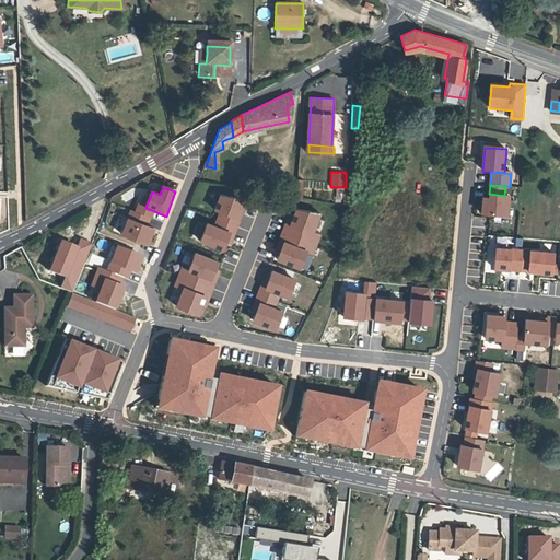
[(242,219),(240,218),(243,210),(246,201),(223,193),(217,209),(222,211),(217,226),(208,223),(206,230),(202,237),(201,241),(224,249),(228,242),(230,243),(233,233),(235,234),(242,219)]
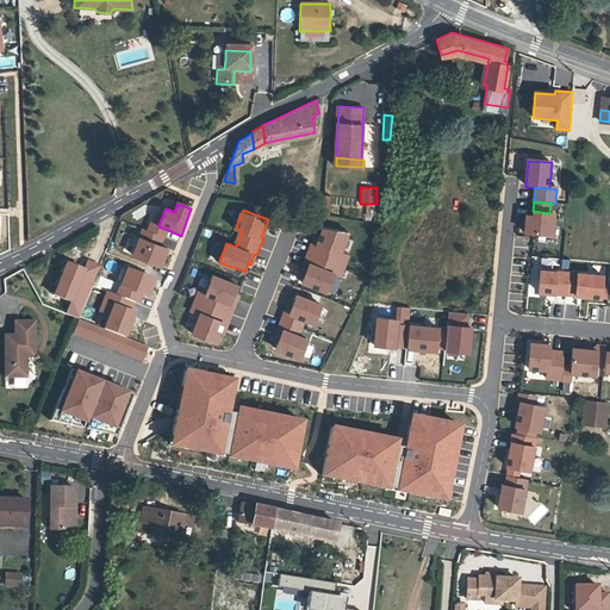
[(527,216),(526,234),(554,237),(556,215),(549,213),(534,211),(534,217),(527,216)]
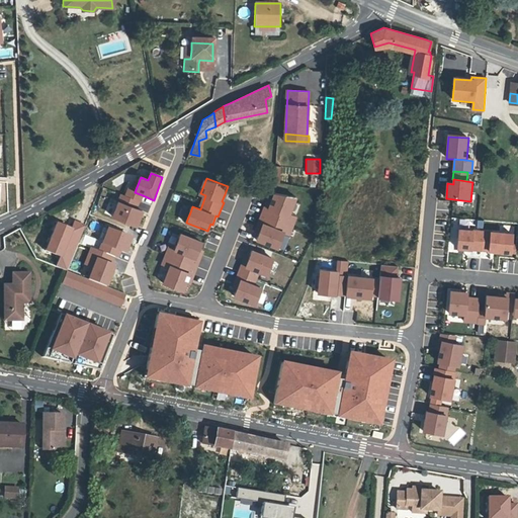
[(127,189),(124,196),(140,201),(141,202),(143,195),(135,192),(127,189)]
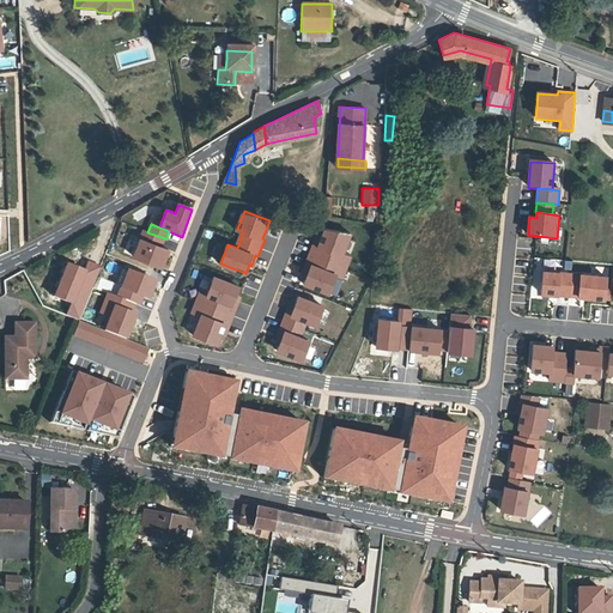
[(316,246),(315,244),(308,262),(310,263),(305,274),(308,274),(304,283),(329,292),(337,274),(344,277),(352,256),(343,253),(351,232),(326,228),(323,235),(321,235),(316,246)]
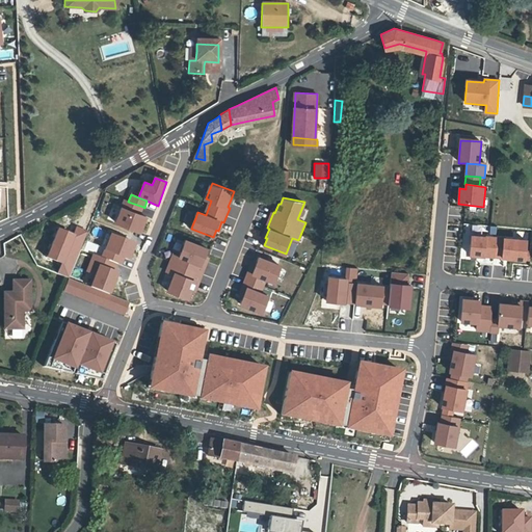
[(124,200),(122,207),(140,214),(143,207),(128,202),(124,200)]
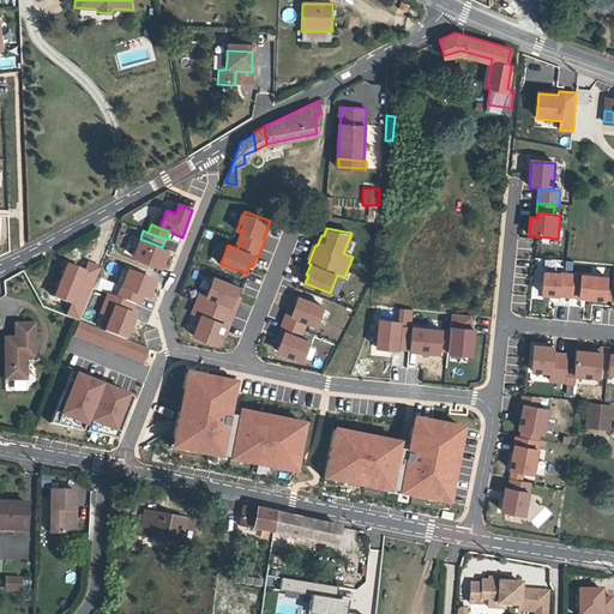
[(162,247),(140,239),(132,259),(162,271),(170,251),(162,247)]
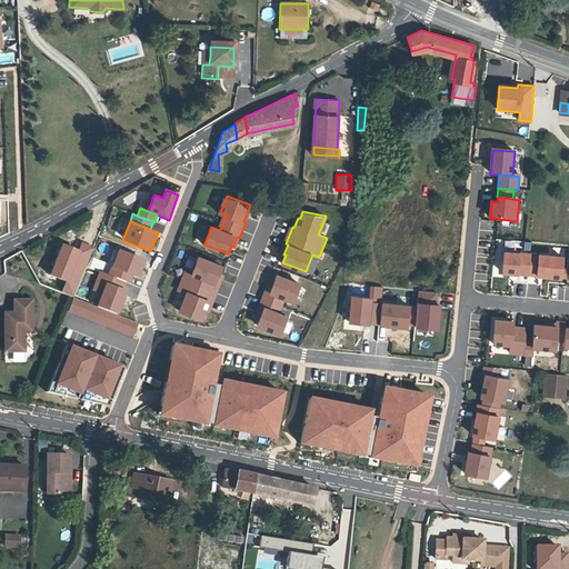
[(67,235),(63,228),(56,232),(59,238),(67,235)]
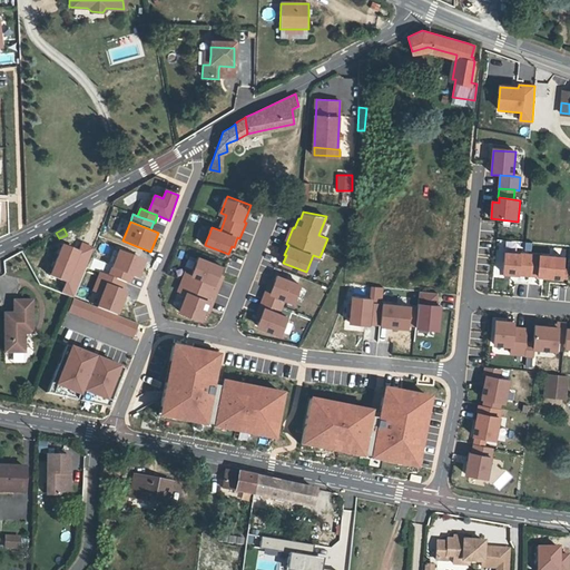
[(206,242),(209,234),(202,231),(198,238),(206,242)]
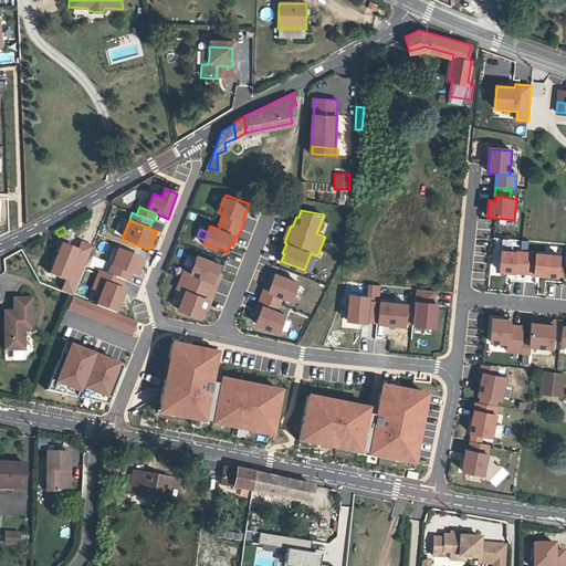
[(145,260),(121,250),(114,266),(134,274),(138,276),(145,260)]
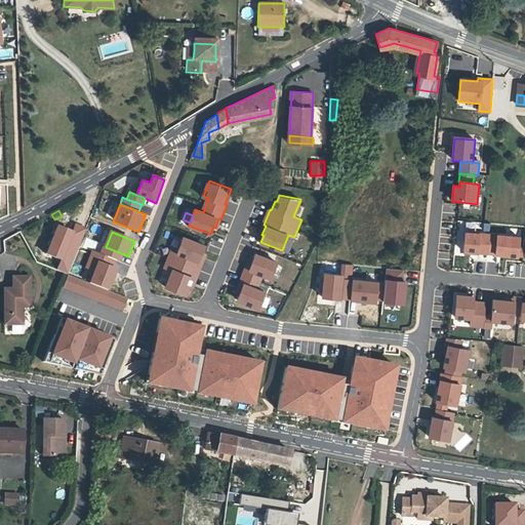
[(492,234),(466,232),(463,250),(490,252),(492,234)]
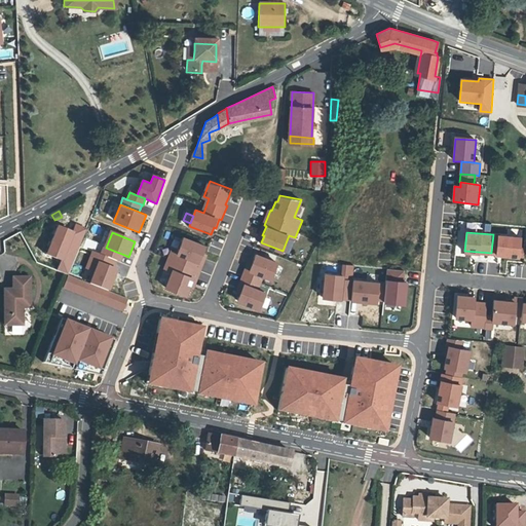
[(520,236),(493,234),(491,253),(519,255),(520,236)]
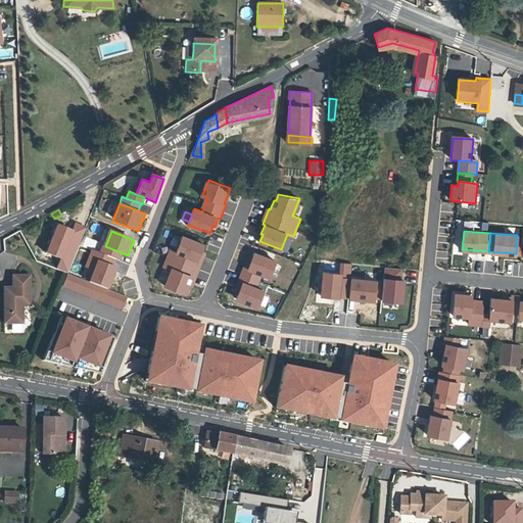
[(202,262),(201,260),(204,252),(202,251),(205,244),(184,236),(178,251),(173,249),(165,267),(173,270),(167,286),(186,293),(189,284),(192,285),(195,277),(196,277),(202,262)]
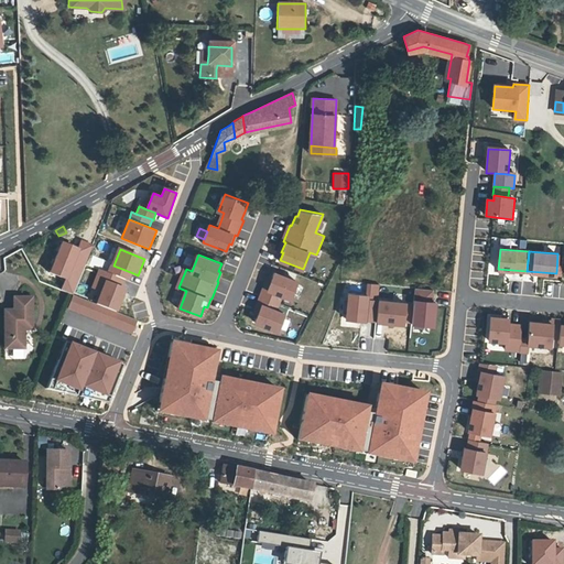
[(133,273),(114,266),(110,274),(126,280),(129,282),(133,273)]
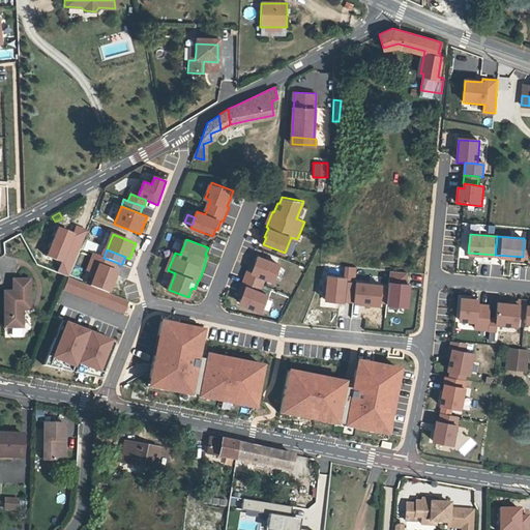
[(92,286),(111,293),(119,271),(115,270),(118,263),(104,258),(95,255),(89,270),(97,273),(92,286)]
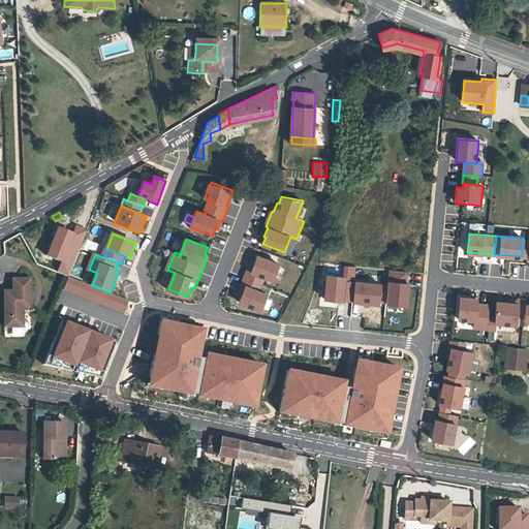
[(243,284),(244,285),(241,293),(243,294),(240,302),(262,310),(263,307),(268,298),(269,293),(260,290),(266,277),(274,280),(280,263),(258,255),(255,262),(253,261),(250,270),(248,270),(243,284)]
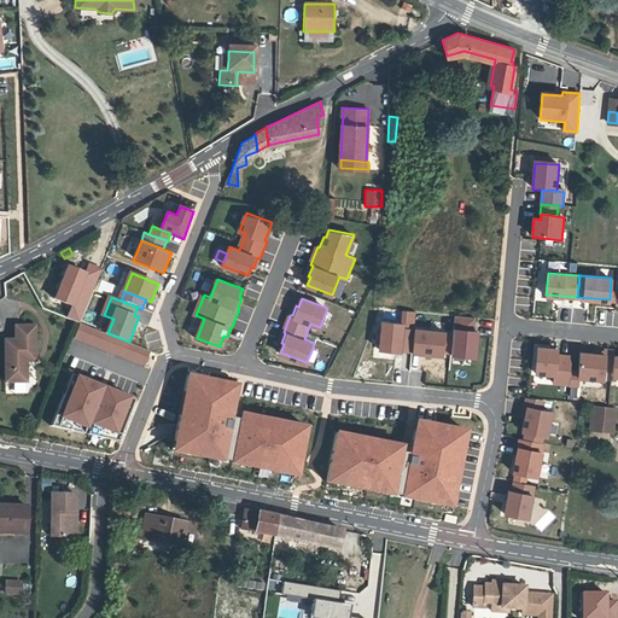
[(531,313),(531,298),(517,298),(516,313),(531,313)]
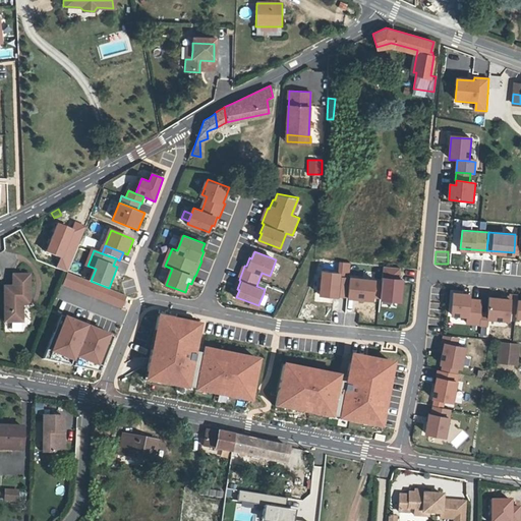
[(323,273),(321,296),(346,299),(349,265),(339,264),(338,274),(323,273)]
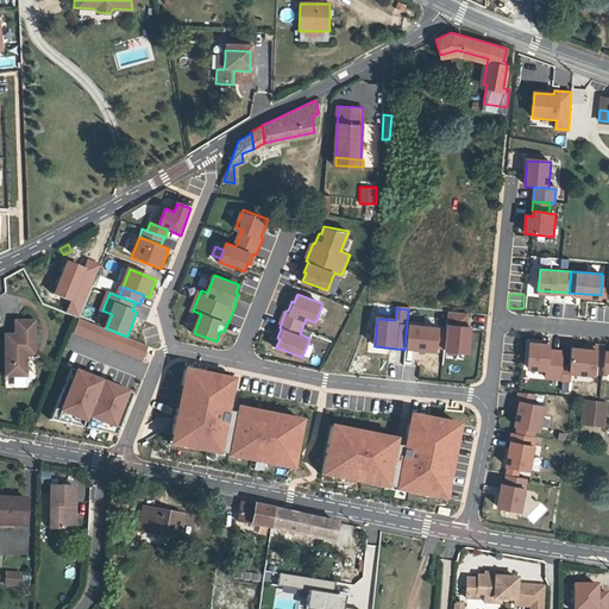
[(449,313),(445,352),(470,355),(472,328),(468,328),(469,315),(449,313)]
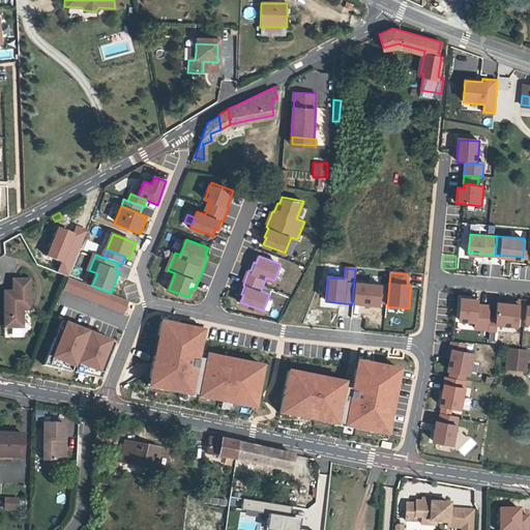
[(129,301),(69,277),(64,290),(124,314),(129,301)]
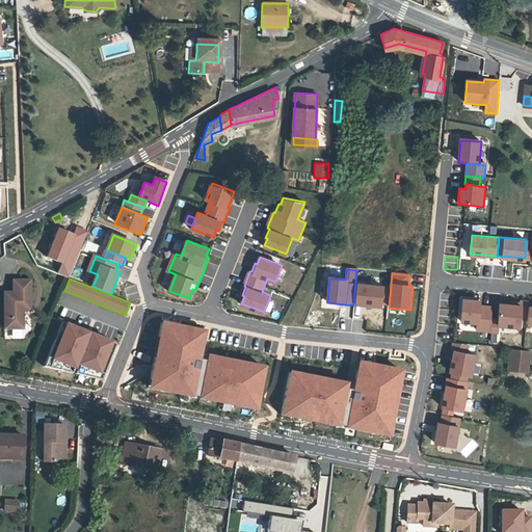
[(14,292),(4,292),(4,327),(23,327),(23,310),(31,310),(30,280),(14,280),(14,292)]
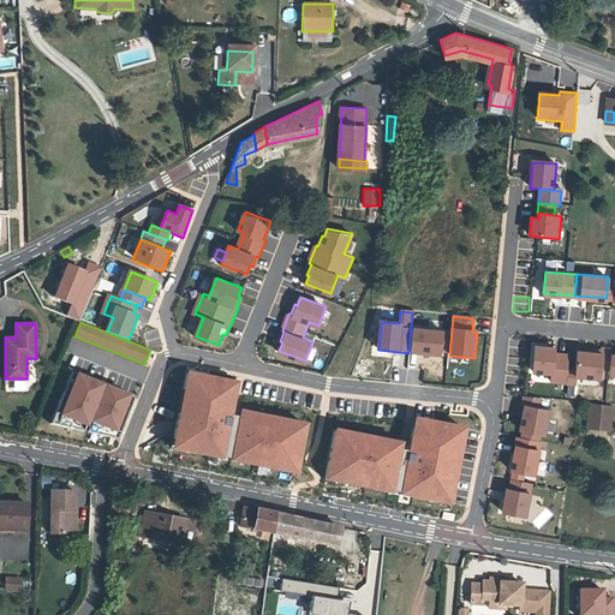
[(445,332),(415,329),(412,353),(442,356),(445,332)]
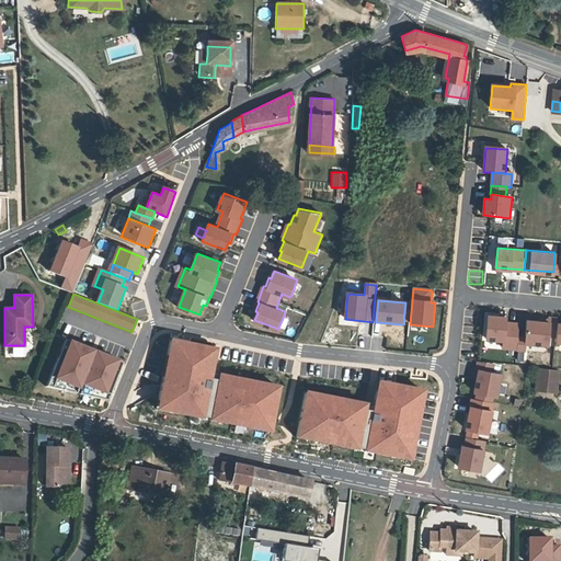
[(526,338),(518,336),(519,322),(506,321),(506,316),(489,313),(487,338),(504,339),(503,346),(517,347),(525,348),(525,341),(526,338)]
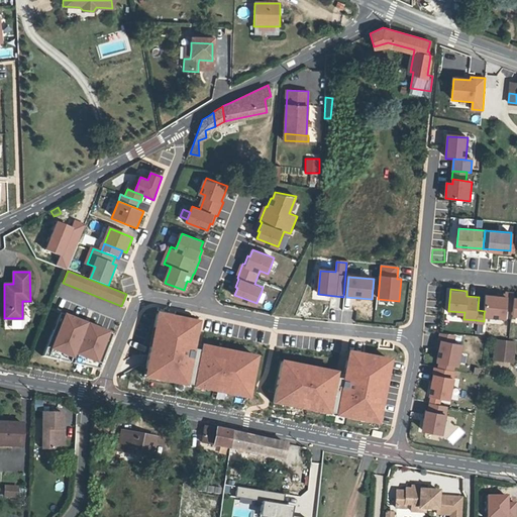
[(262,291),(257,300),(265,303),(268,293),(262,291)]
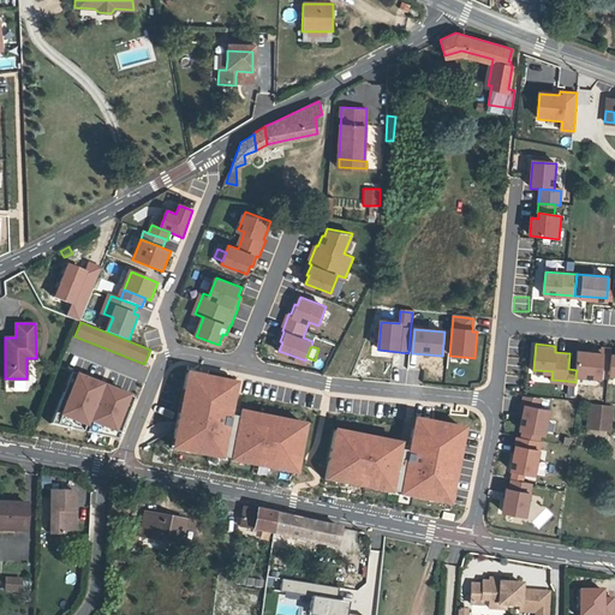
[(614,352),(610,353),(611,347),(603,346),(602,348),(602,352),(592,351),(578,350),(577,370),(575,374),(601,376),(601,371),(614,372),(614,352)]
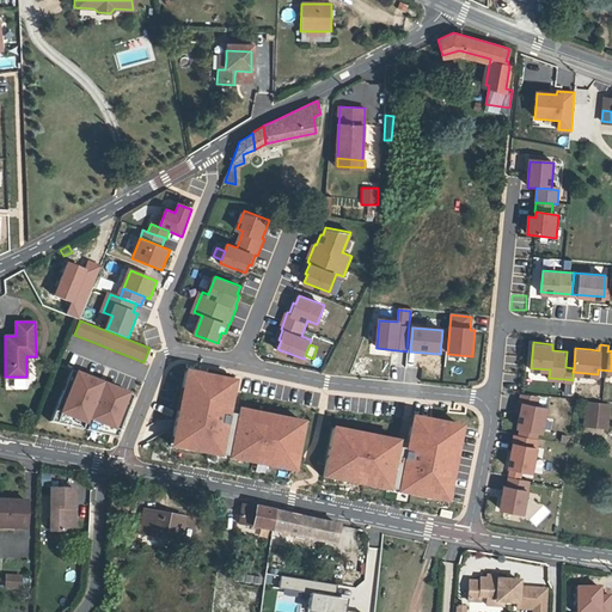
[(190,371),(175,446),(225,457),(240,380),(190,371)]
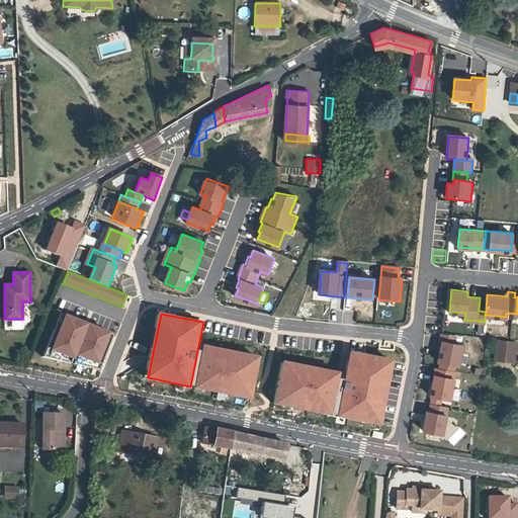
[(67,316),(55,349),(76,357),(78,353),(89,324),(67,316)]
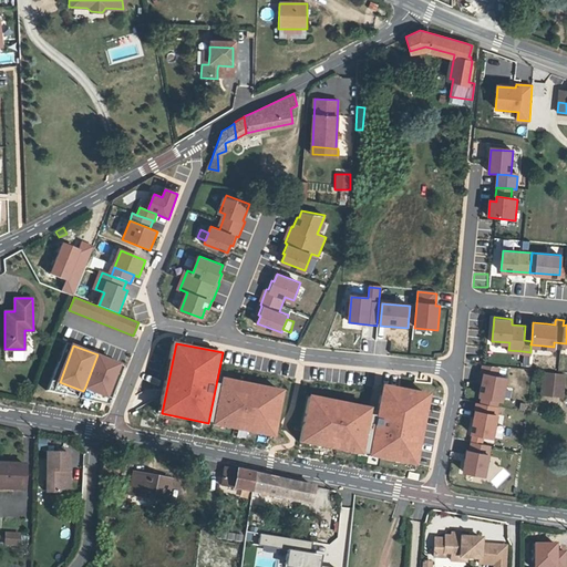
[(98,354),(85,387),(109,397),(121,363),(98,354)]
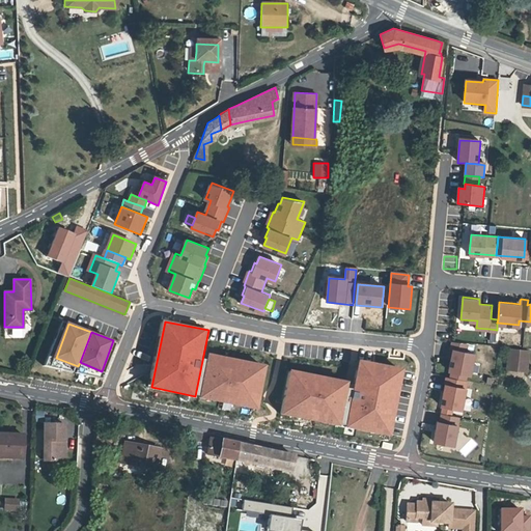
[(450,373),(449,376),(467,381),(468,376),(471,376),(476,355),(453,351),(449,372),(450,373)]
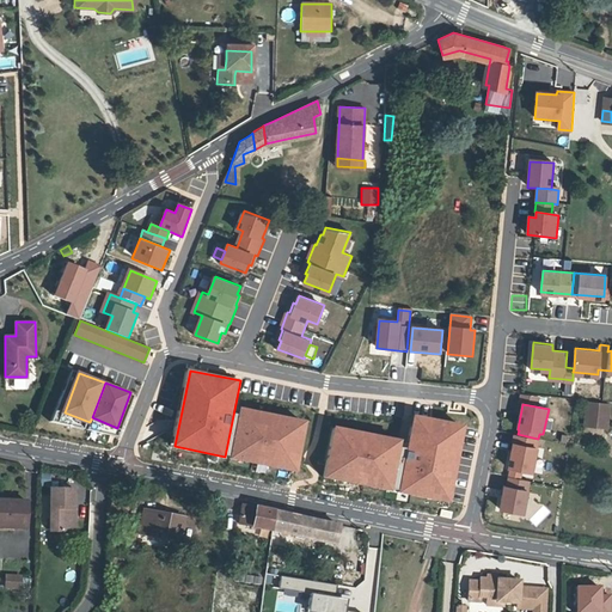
[(610,407),(587,404),(585,426),(607,428),(610,407)]
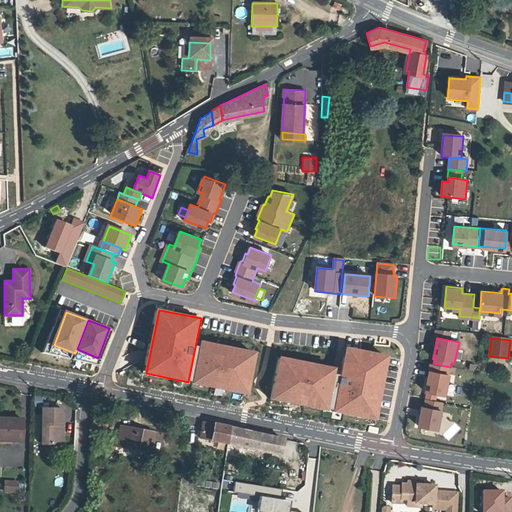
[(257,353),(202,342),(194,383),(248,394),(257,353)]
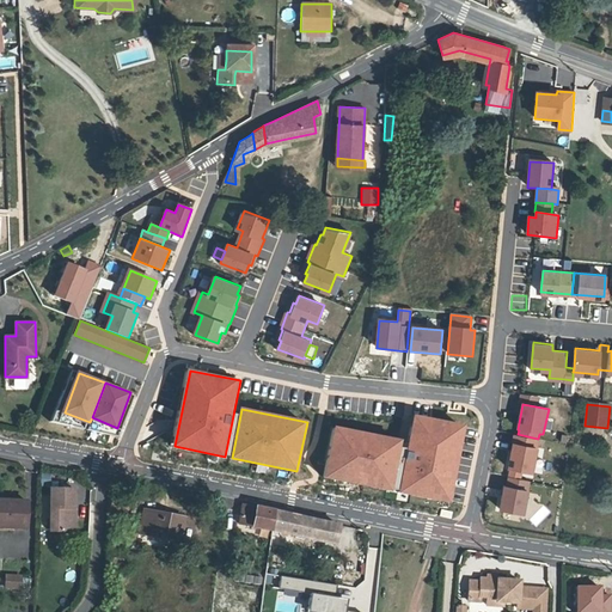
[(416,416),(401,491),(451,502),(466,426),(416,416)]
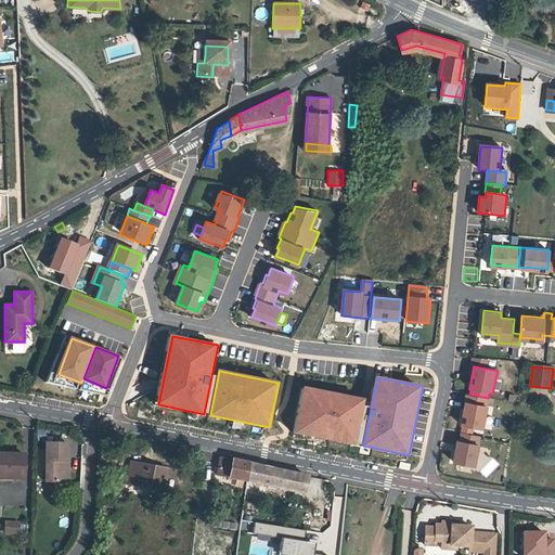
[(305,387),(296,433),(357,444),(366,399),(305,387)]
